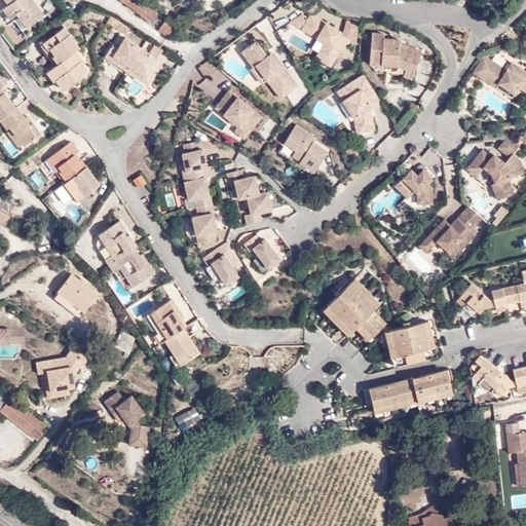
[(2,0),(8,8),(5,9),(12,20),(22,31),(46,13),(36,0),(2,0)]
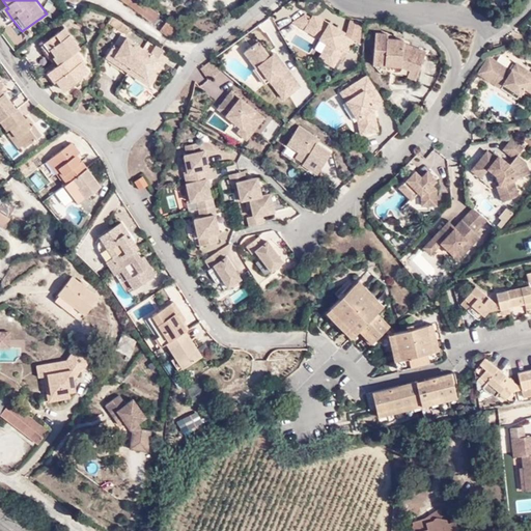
[(156,20),(158,16),(137,0),(122,0),(155,25),(157,21),(156,20)]
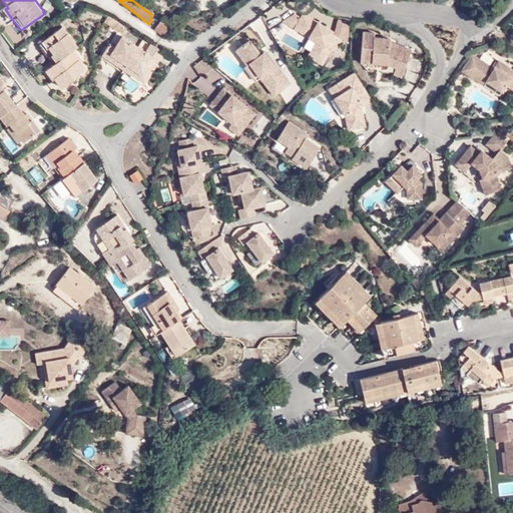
[(0,14),(6,23),(12,19),(5,9),(0,13),(0,14)]
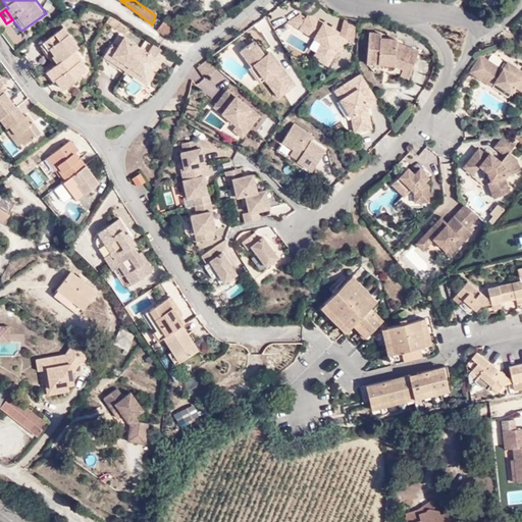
[(111,13),(107,19),(115,25),(120,18),(113,14),(111,13)]
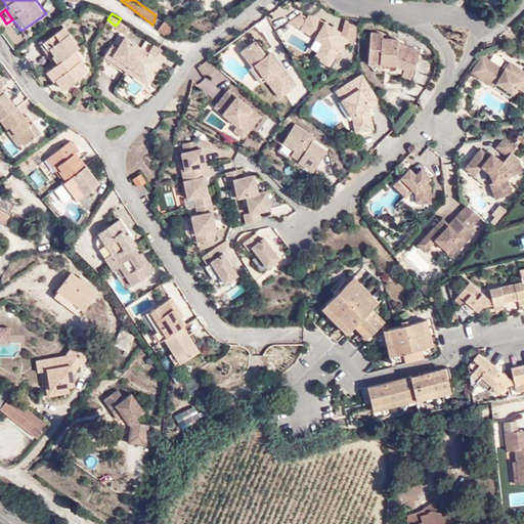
[(318,53),(333,61),(339,50),(343,52),(350,40),(341,35),(340,34),(341,32),(310,14),(308,19),(301,15),(290,23),(302,30),(324,43),(318,53)]
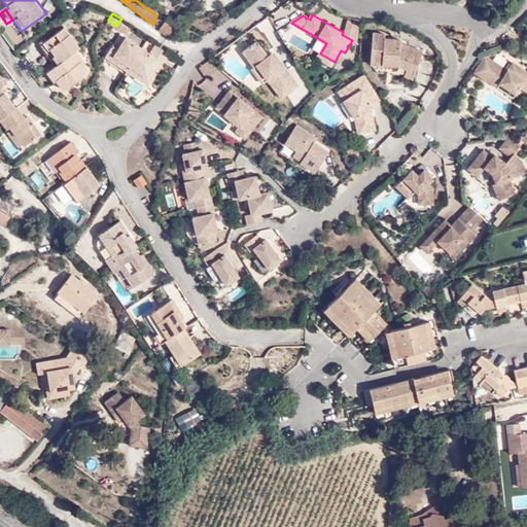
[(155,21),(153,25),(159,30),(165,23),(156,15),(154,20),(155,21)]
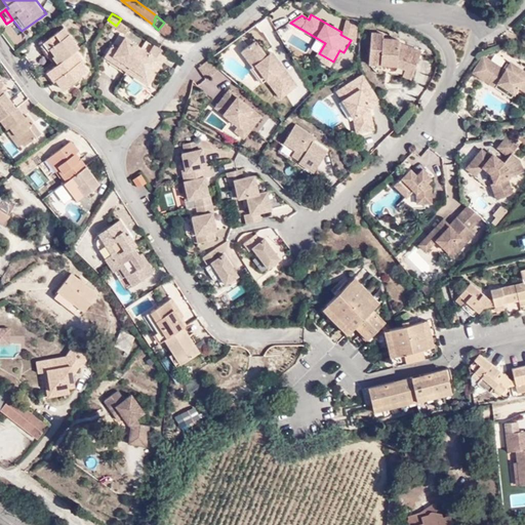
[(269,16),(257,23),(266,38),(277,32),(269,16)]
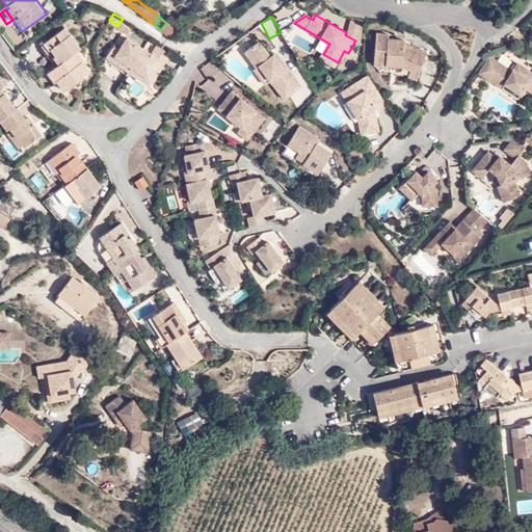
[(123,19),(117,26),(128,32),(133,26),(123,19)]
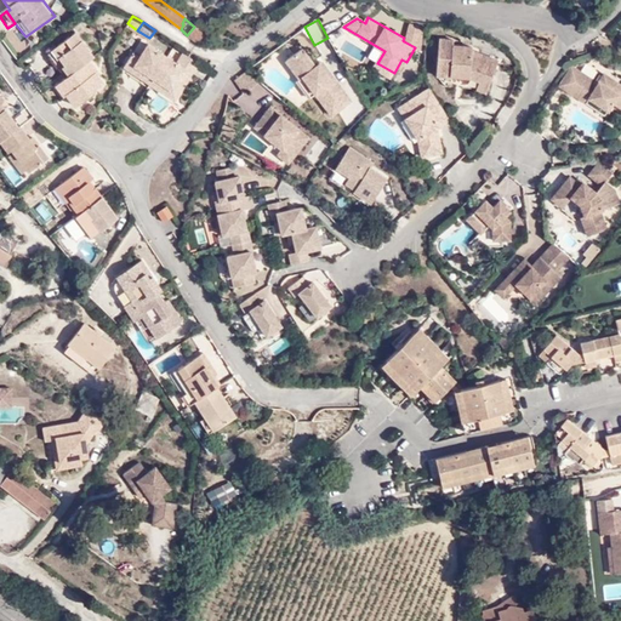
[(415,47),(420,50),(422,32),(422,26),(409,24),(404,41),(415,47)]
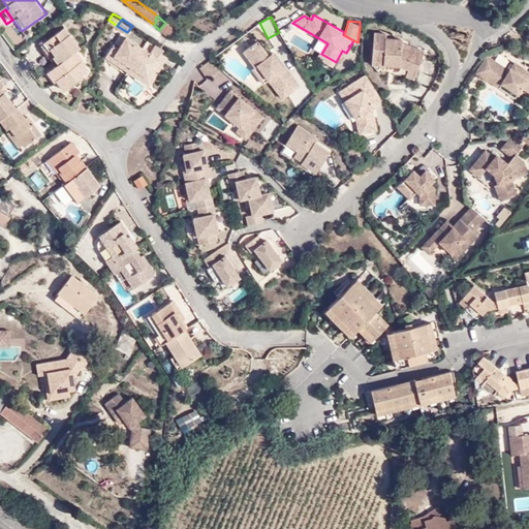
[(173,29),(165,23),(159,30),(167,36),(173,29)]
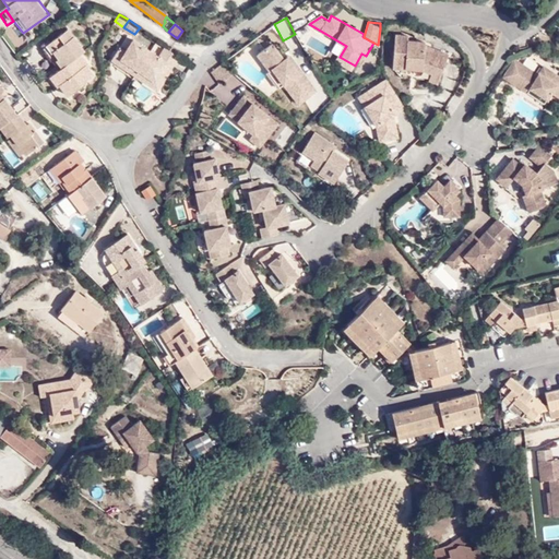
[(68,64),(60,70),(68,81),(59,87),(66,97),(96,75),(81,55),(86,51),(70,28),(44,46),(48,52),(56,48),(68,64)]
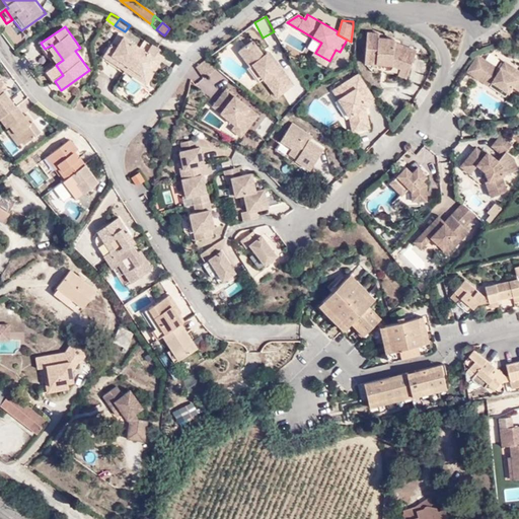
[(171,41),(176,33),(169,28),(164,35),(171,41)]
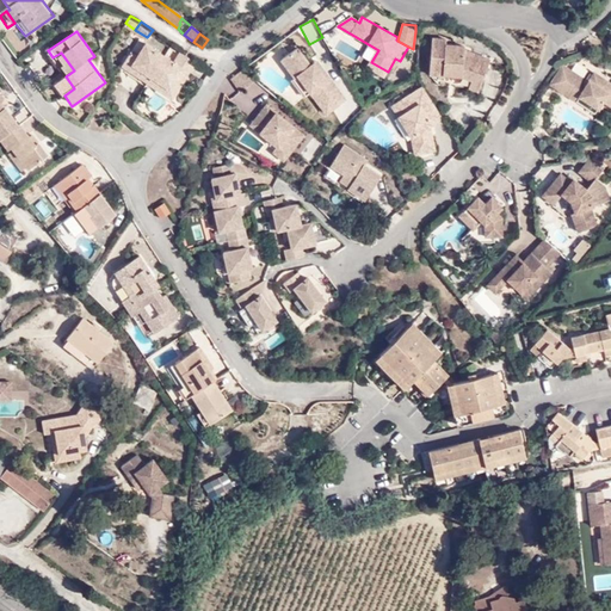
[(196,61),(185,53),(180,49),(173,59),(146,41),(137,54),(131,51),(123,63),(130,68),(135,63),(143,68),(141,71),(158,81),(160,80),(176,91),(184,78),(189,69),(196,61)]
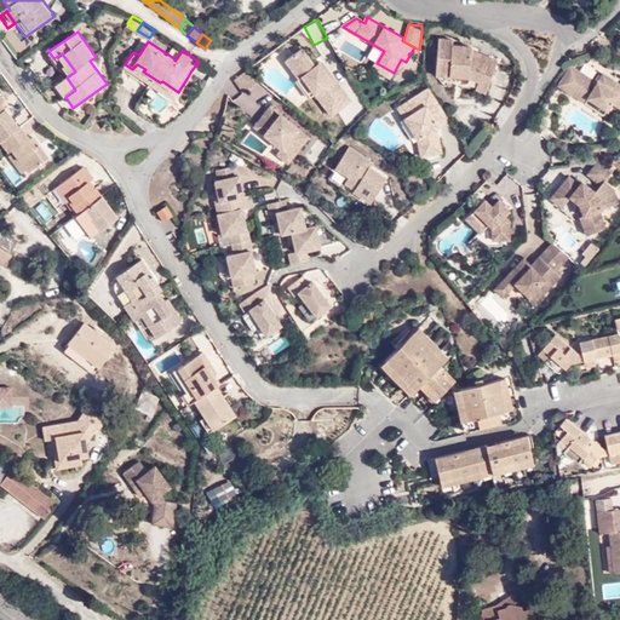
[(469,80),(480,84),(489,89),(499,64),(474,53),(474,50),(454,47),(454,44),(441,41),(437,74),(452,75),(452,78),(469,80)]
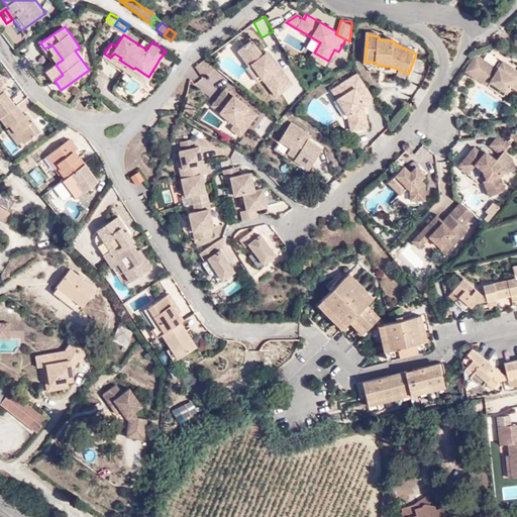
[(238,48),(249,65),(252,63),(263,77),(276,94),(292,82),(268,49),(263,54),(251,38),(238,48)]
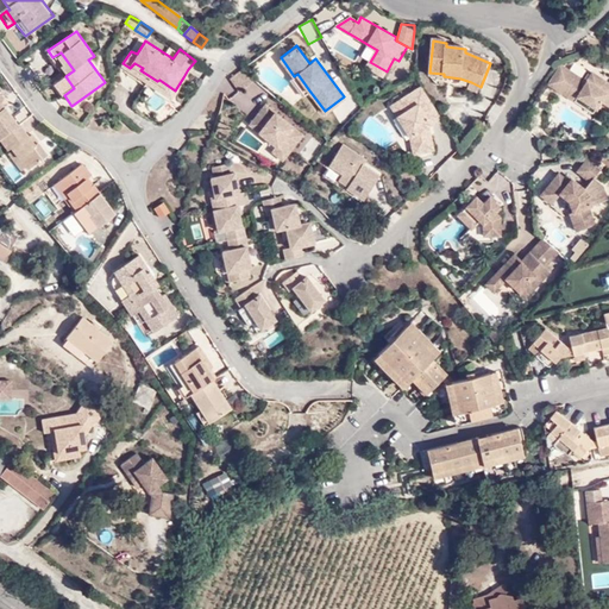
[(61,52),(52,57),(66,76),(74,70),(61,52)]
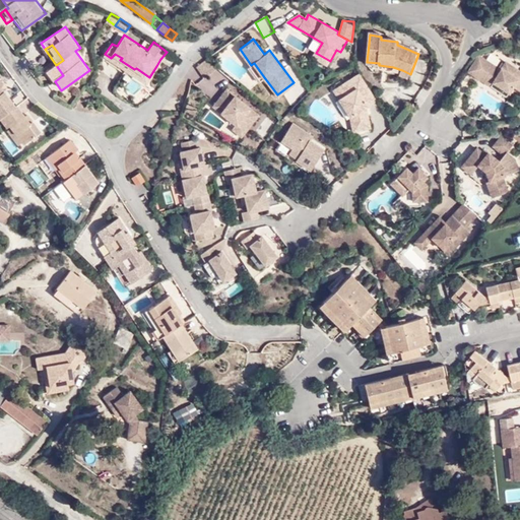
[(330,61),(316,53),(314,57),(327,65),(330,61)]
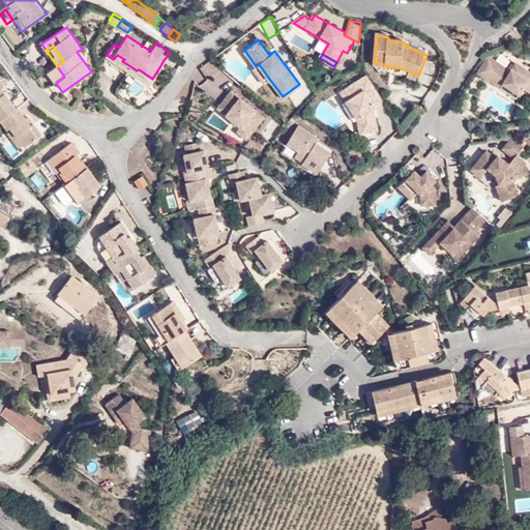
[(117,55),(113,59),(148,83),(152,79),(139,69),(137,70),(122,61),(124,59),(117,55)]
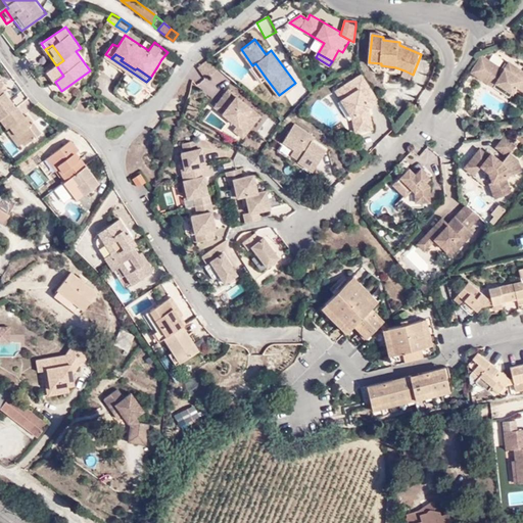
[(221,66),(208,56),(198,65),(206,76),(221,66)]
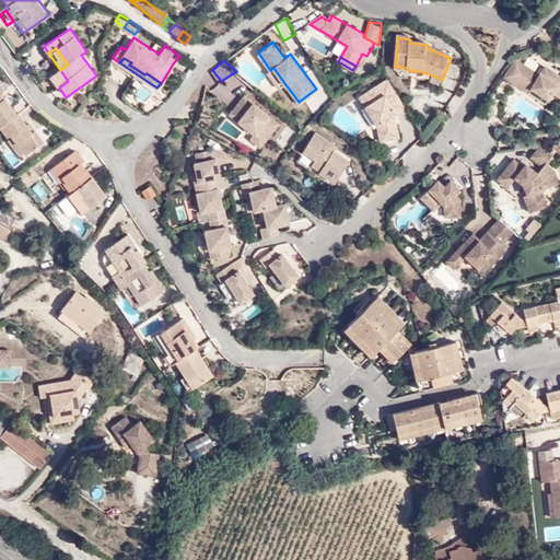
[(540,76),(515,60),(504,78),(528,93),(533,89),(549,100),(556,90),(559,92),(559,76),(546,67),(540,76)]
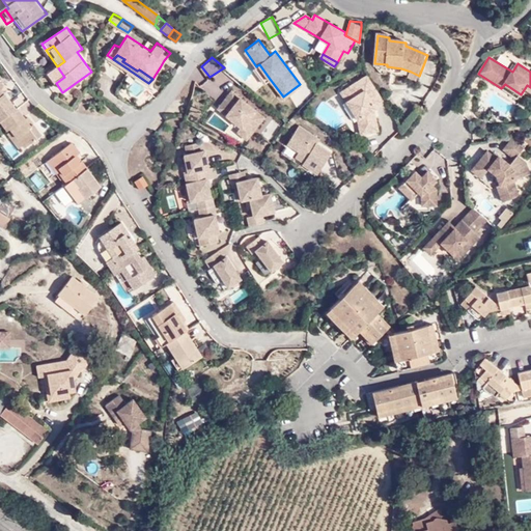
[(254,67),(264,82),(270,79),(259,64),(256,66),(254,67)]
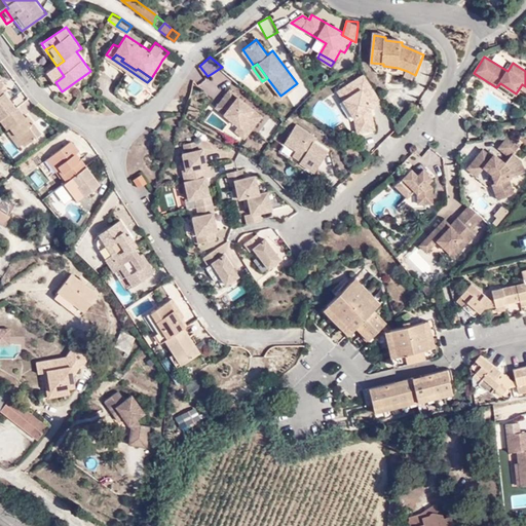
[(53,83),(55,82),(64,76),(57,66),(46,73),(53,83)]
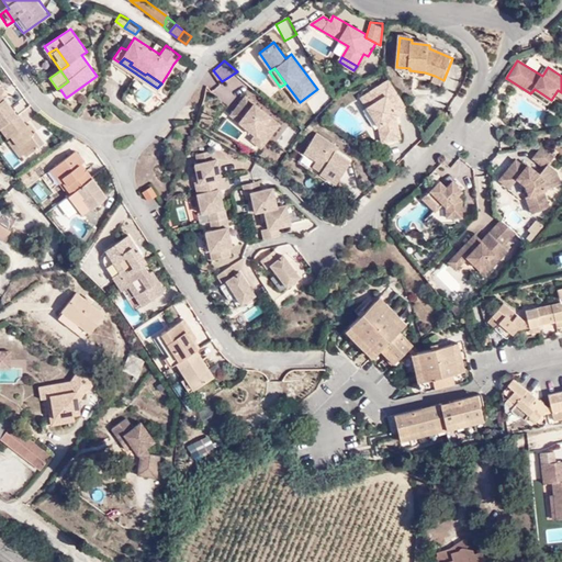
[(441,87),(444,80),(435,76),(431,83),(441,87)]
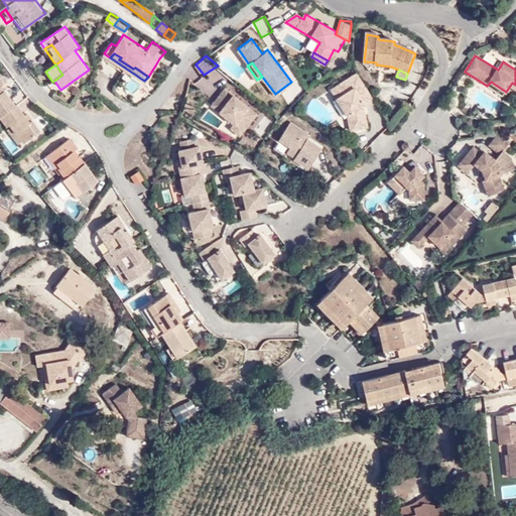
[(364,101),(372,96),(358,74),(334,90),(350,115),(352,129),(369,126),(365,106),(366,105),(364,101)]
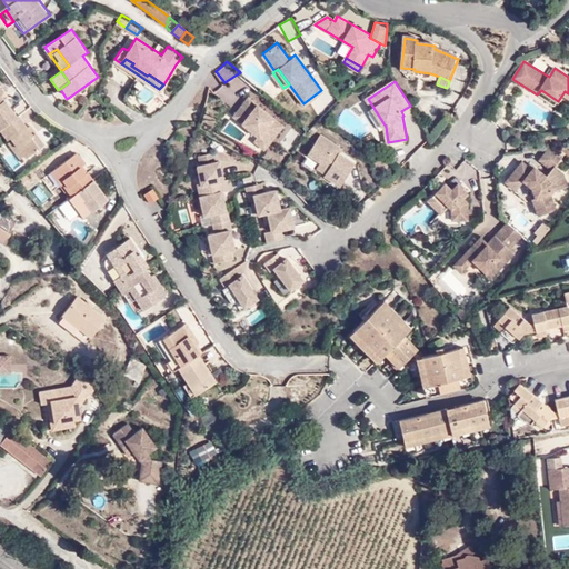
[(35,139),(26,127),(6,100),(8,99),(0,87),(0,128),(9,140),(5,143),(20,165),(47,145),(40,136),(35,139)]
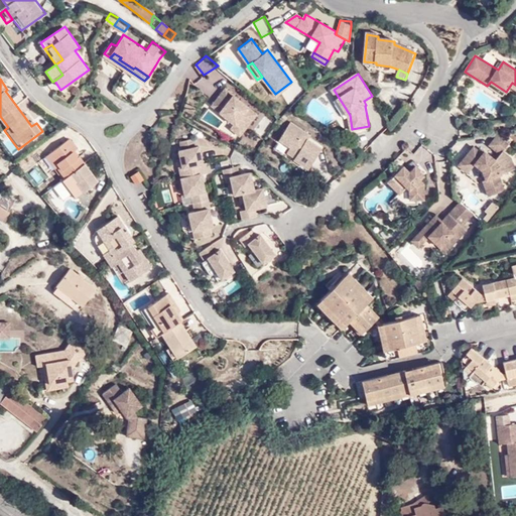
[(491,82),(487,86),(503,97),(506,92),(491,82)]
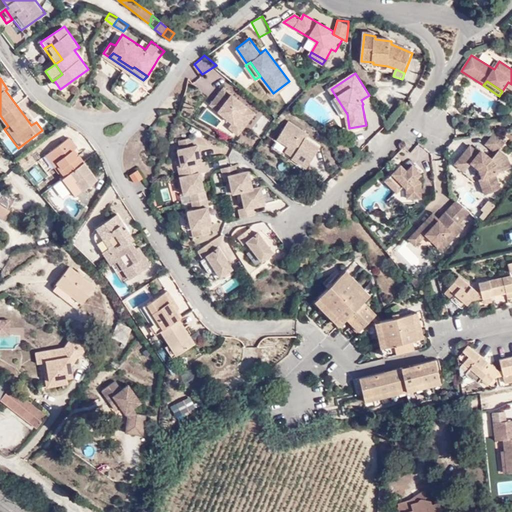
[(253,112),(223,86),(210,103),(232,122),(229,126),(236,132),(253,112)]
